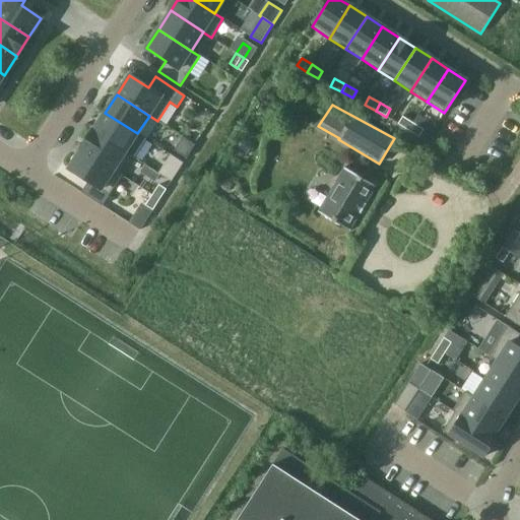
[(137,133),(105,113),(93,131),(125,151),(137,133)]
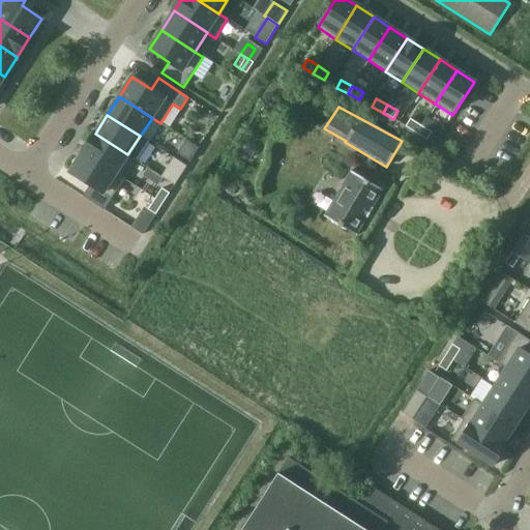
[(421,125),(410,119),(406,126),(416,133),(421,125)]
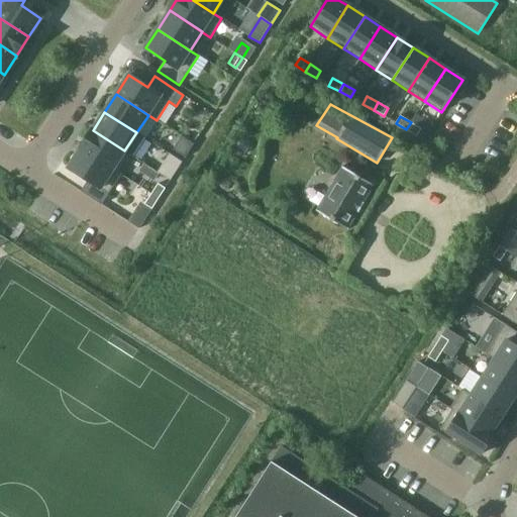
[(421,129),(411,122),(406,129),(416,136),(421,129)]
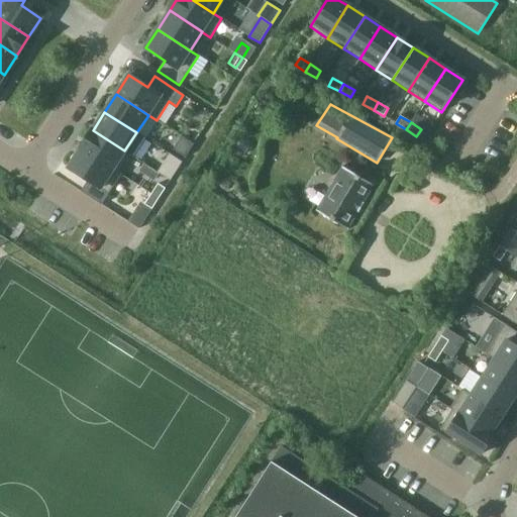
[(131,156),(92,130),(81,148),(119,173),(131,156)]
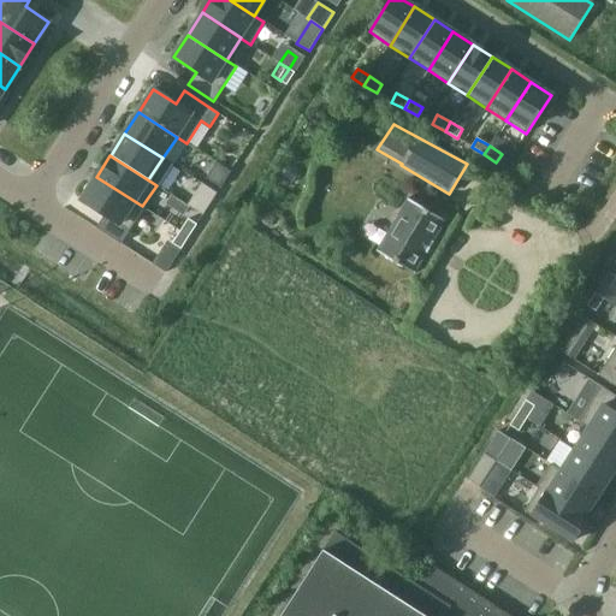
[(231,172),(217,163),(206,178),(220,188),(231,172)]
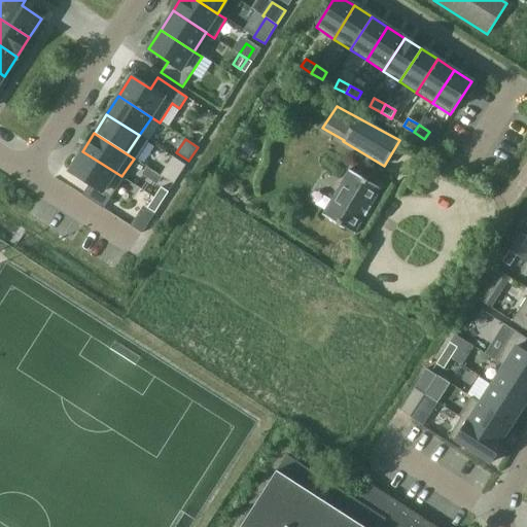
[(82,151),(69,171),(90,183),(82,195),(104,209),(124,178),(121,176),(82,151)]
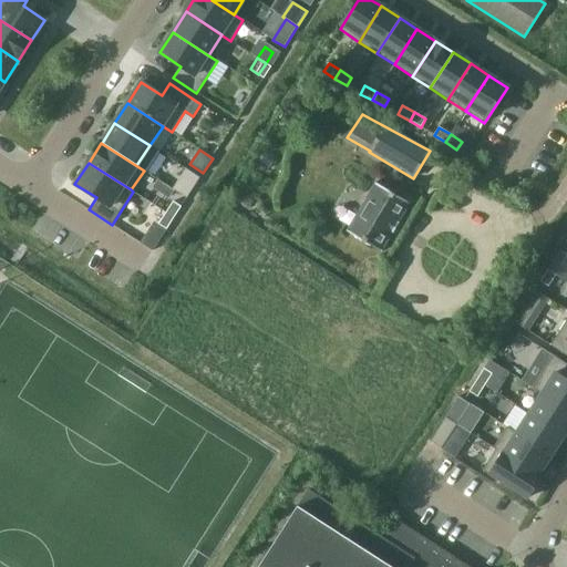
[(199,178),(187,169),(174,189),(187,197),(199,178)]
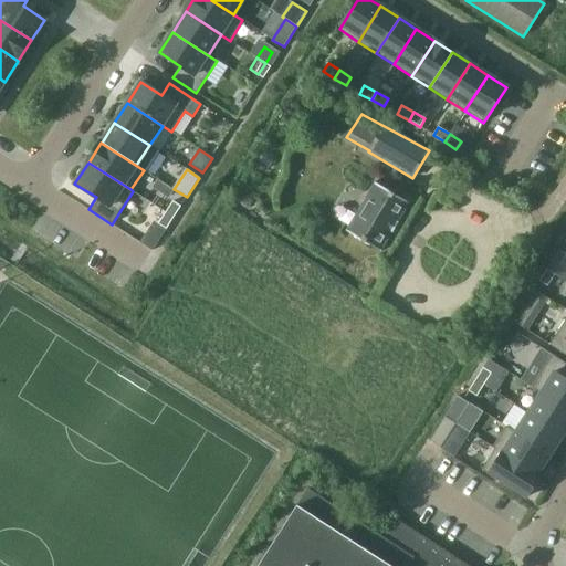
[(380,249),(409,201),(376,180),(346,229),(380,249)]
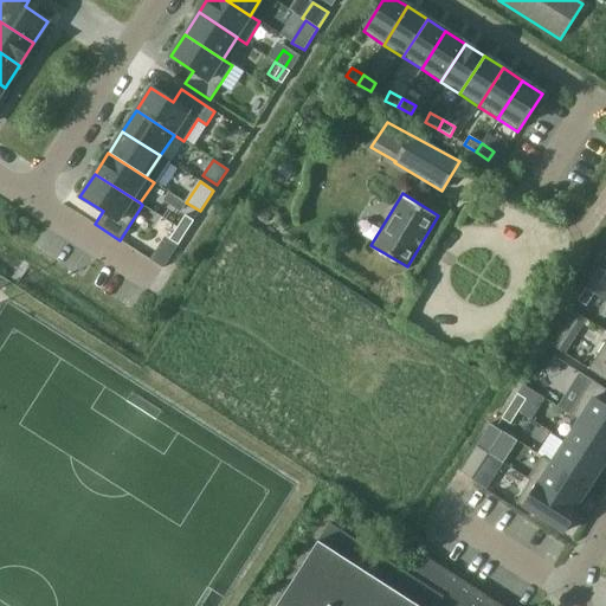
[(194,221),(185,216),(178,227),(186,233),(194,221)]
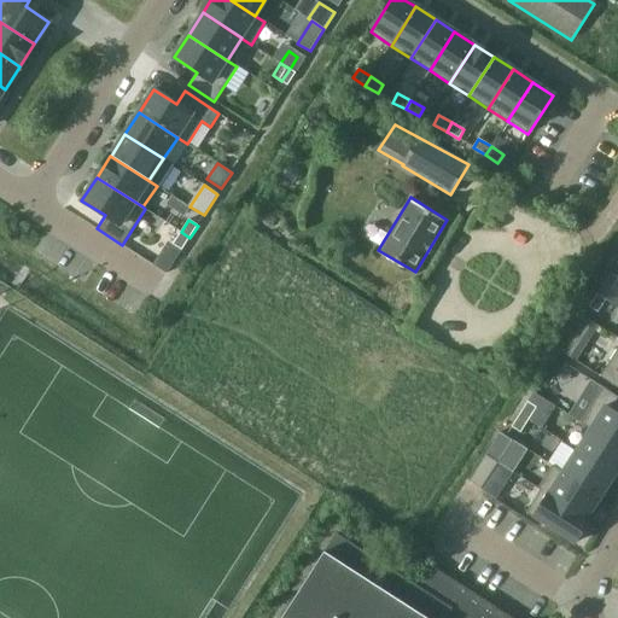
[(239,223),(233,233),(244,240),(250,231),(239,223)]
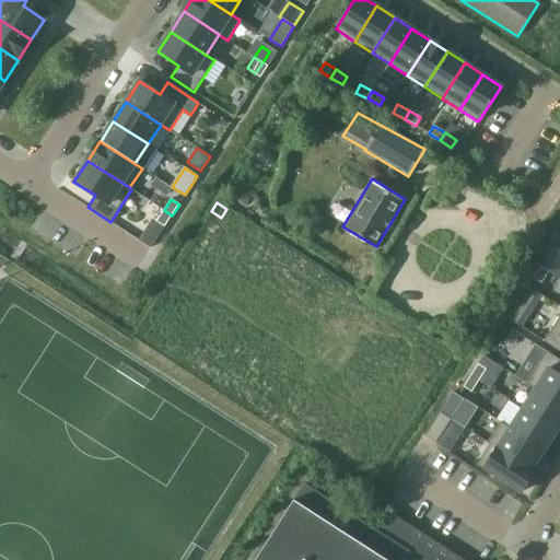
[(172,216),(164,210),(156,221),(164,226),(172,216)]
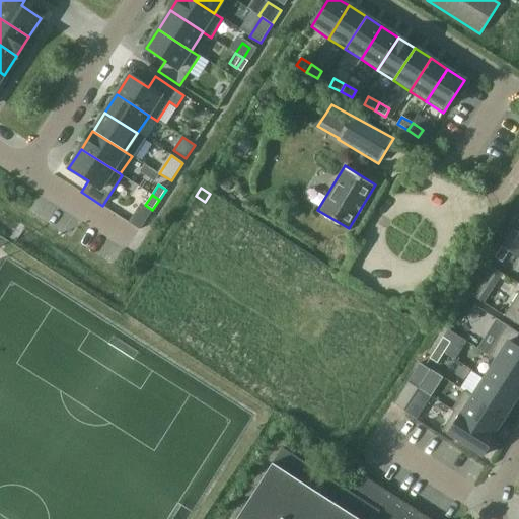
[(517,235),(511,232),(502,247),(507,250),(517,235)]
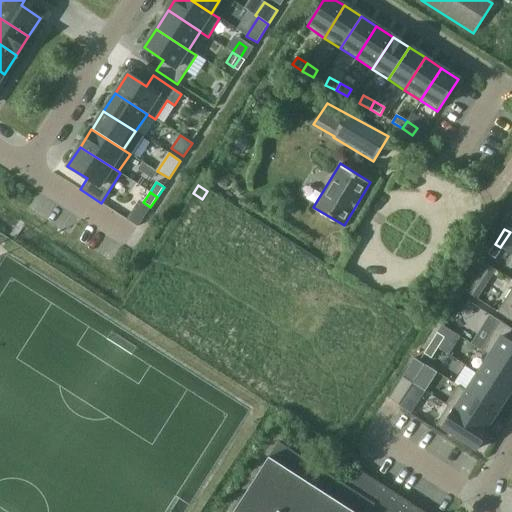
[(502,248),(495,244),(488,254),(495,259),(502,248)]
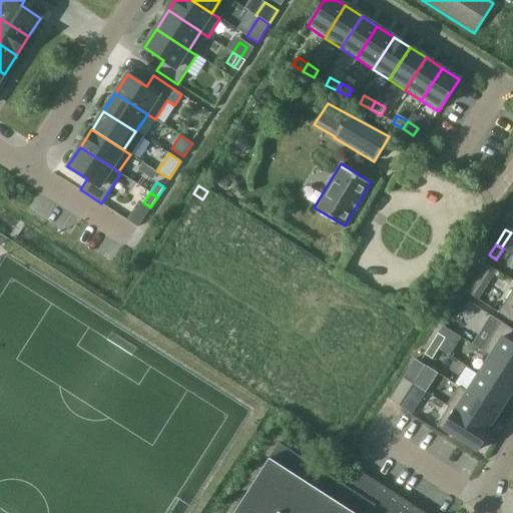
[(302,250),(297,257),(303,261),(308,253),(302,250)]
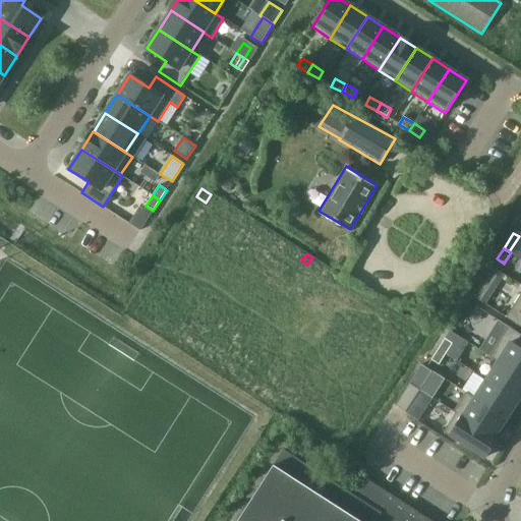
[(312,258),(308,266),(314,270),(319,263),(312,258)]
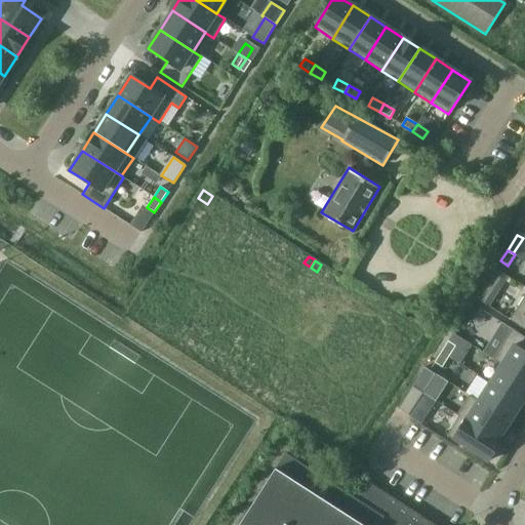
[(506,275),(495,269),(477,298),(487,305),(506,275)]
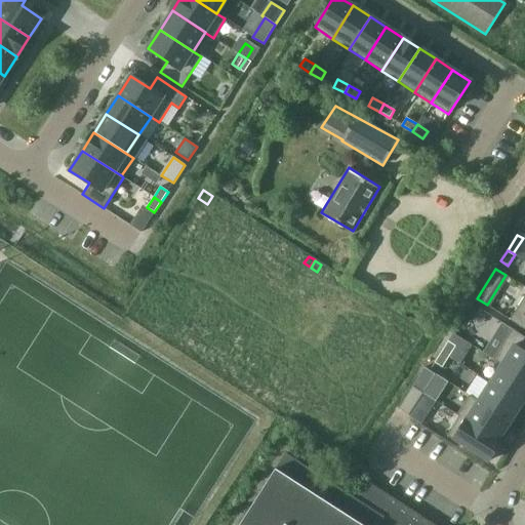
[(524,295),(510,320),(524,329),(524,295)]
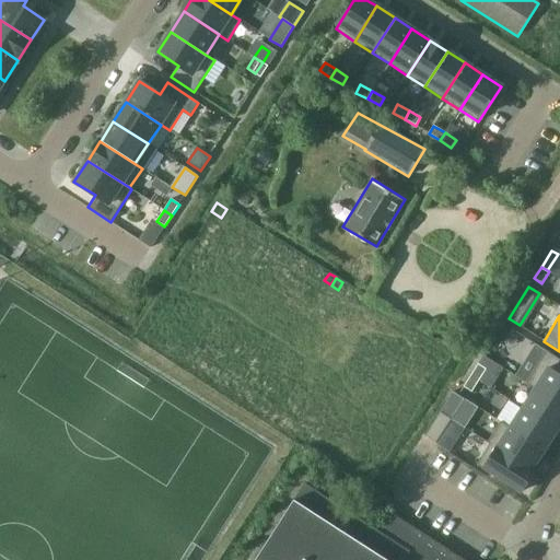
[(446,348),(440,357),(450,361),(454,353),(446,348)]
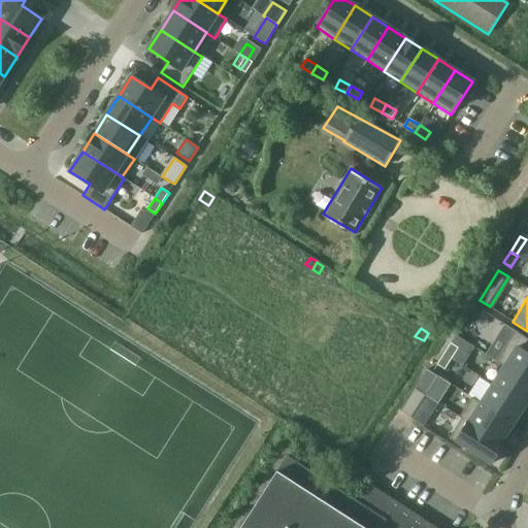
[(527,338),(516,331),(495,361),(497,362),(527,381),(527,338)]
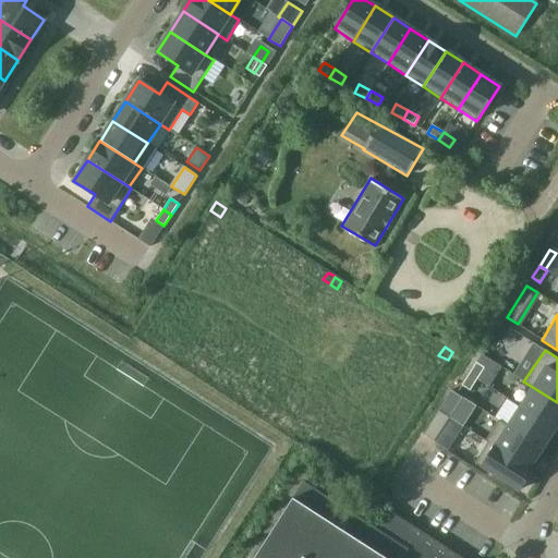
[(485,367),(476,363),(470,374),(477,379),(485,367)]
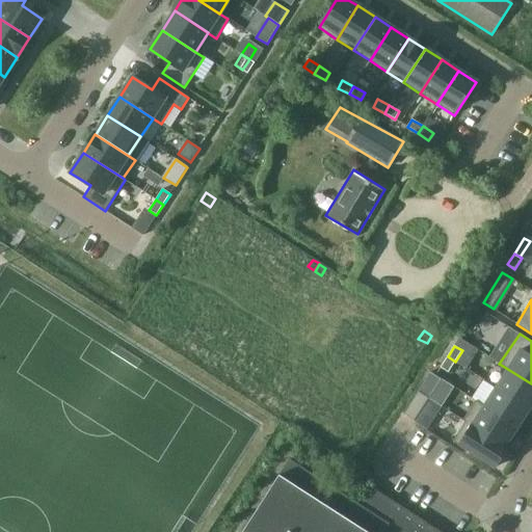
[(455,362),(448,356),(441,368),(448,372),(455,362)]
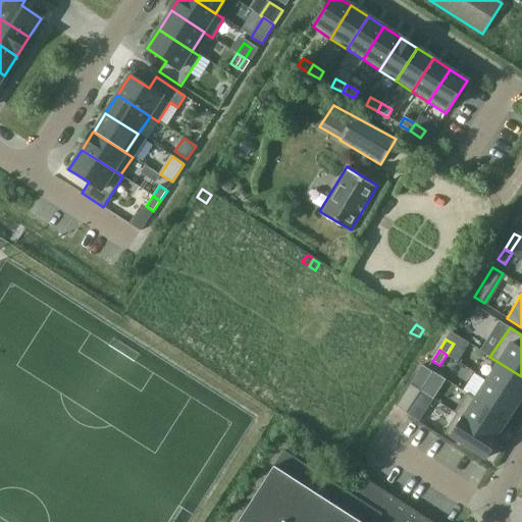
[(521,397),(521,376),(491,358),(480,376),(520,402),(521,397)]
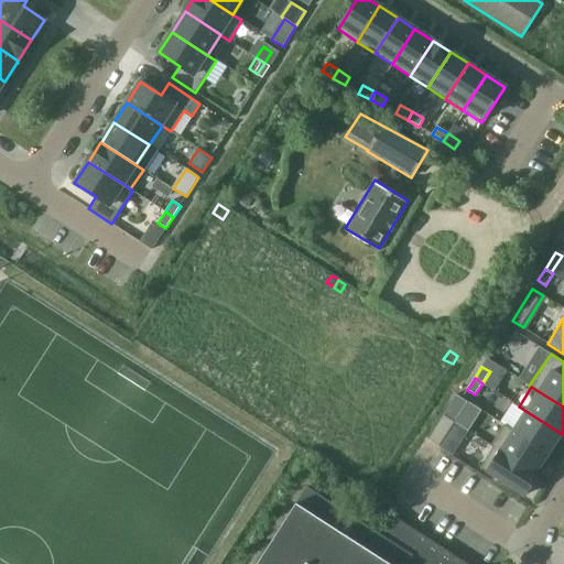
[(458,408),(451,402),(443,414),(452,419),(458,408)]
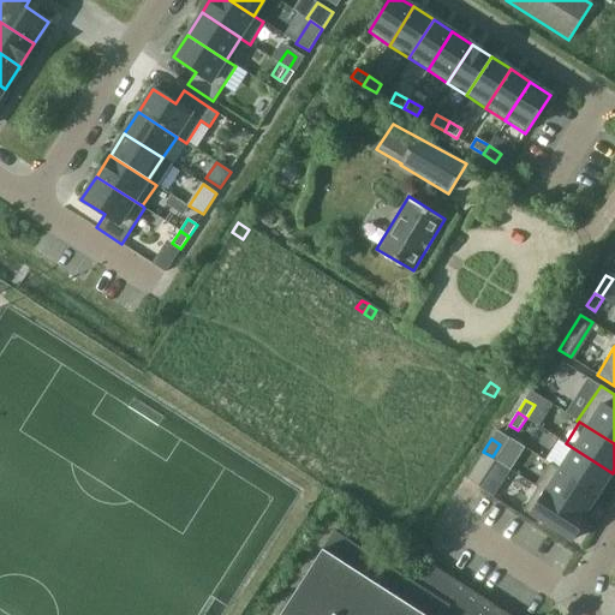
[(613,473),(566,443),(551,465),(598,495),(613,473)]
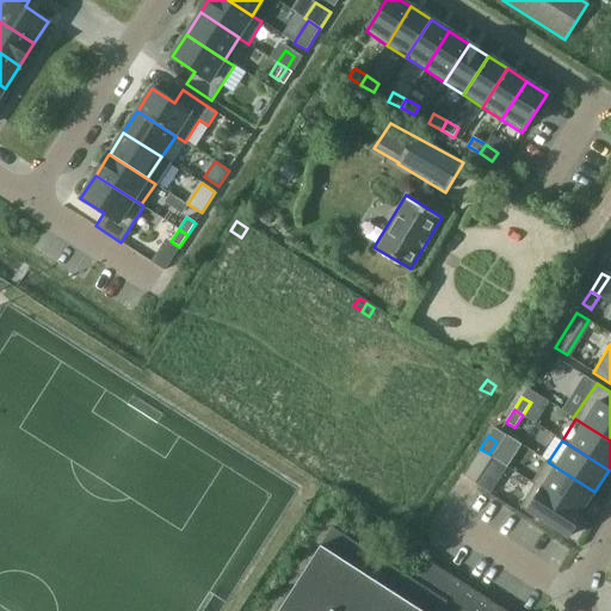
[(493,457),(480,449),(463,475),(476,483),(493,457)]
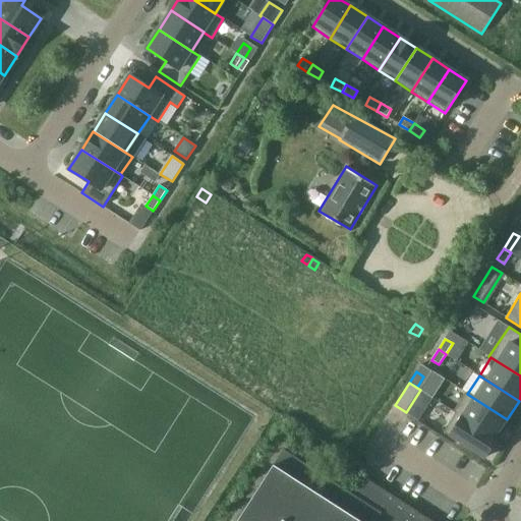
[(466,393),(454,412),(455,413),(498,439),(499,437),(497,435),(507,419),(467,394),(466,393)]
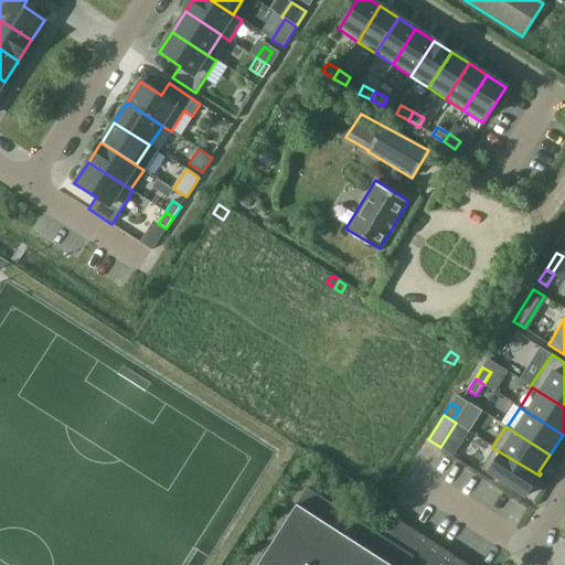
[(525,497),(540,476),(493,448),(481,468),(525,497)]
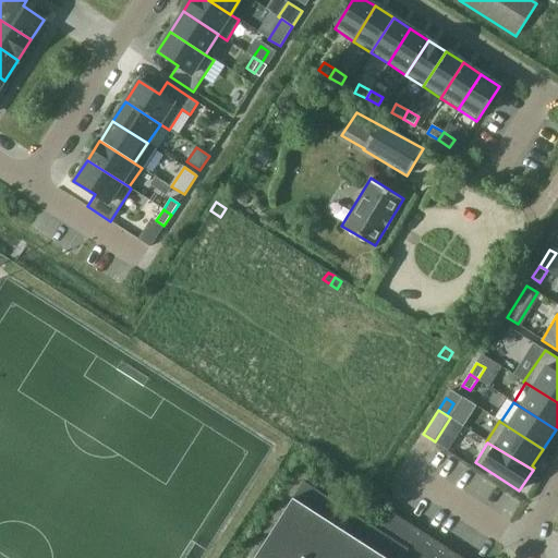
[(463,557),(391,511),(378,530),(305,482),(255,557),(463,557)]
